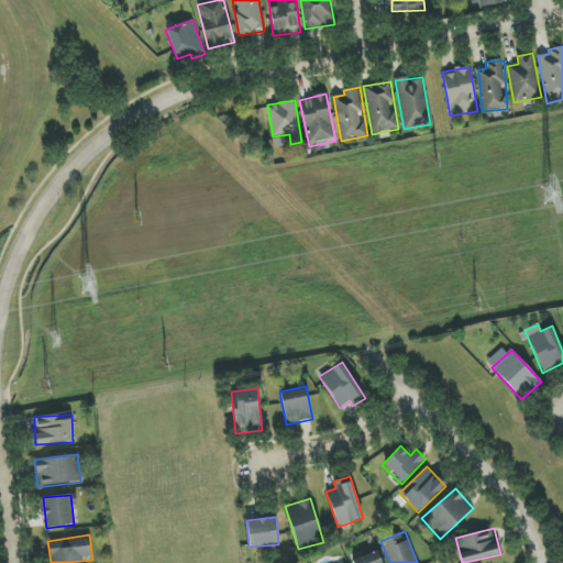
[(382,562),(377,551),(352,561),(353,562),(382,562)]
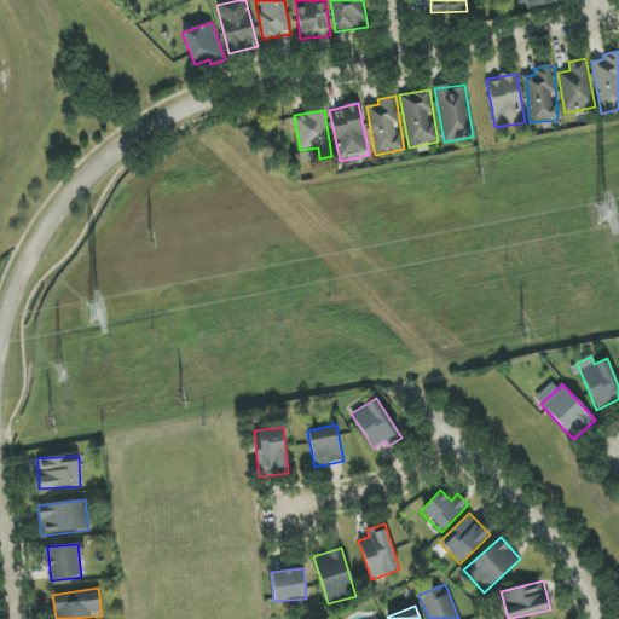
All buildings are outlined.
